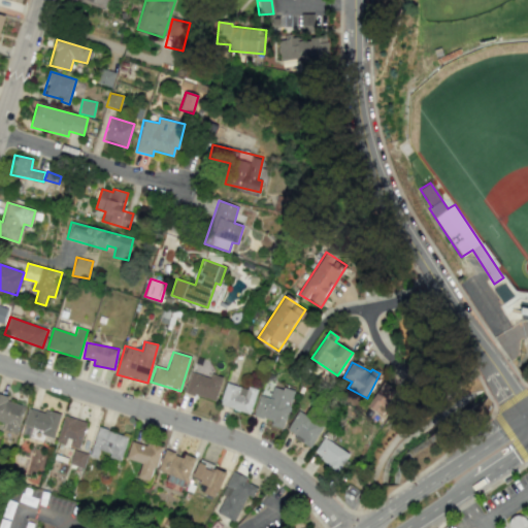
[(215,401),(223,377),(211,373),(210,377),(191,372),(185,392),(215,401)]
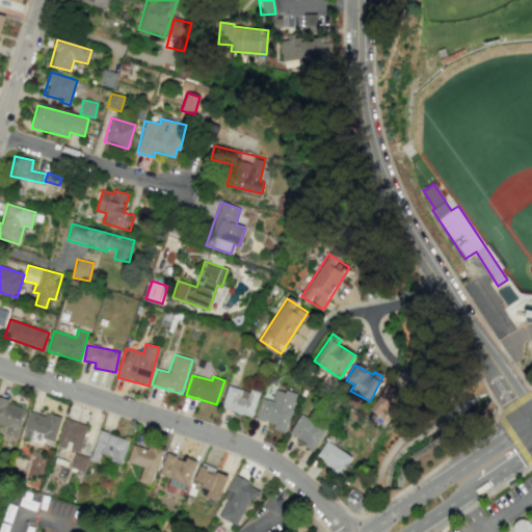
[(387,418),(398,392),(383,384),(371,411),(387,418)]
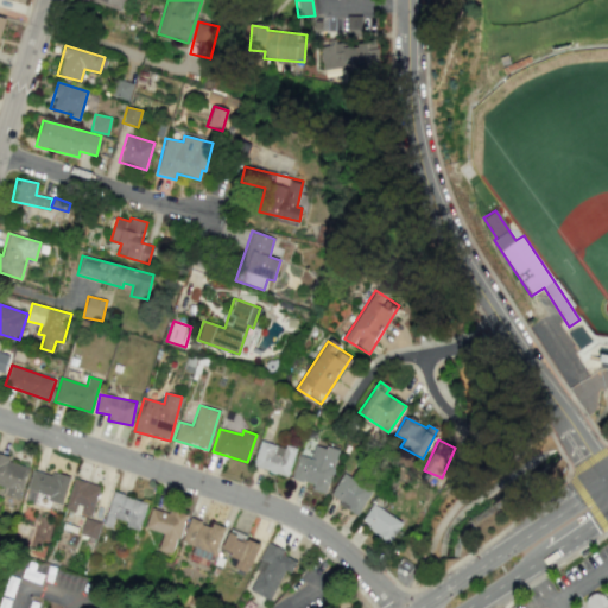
[(289,475),(295,448),(258,442),(253,468),(289,475)]
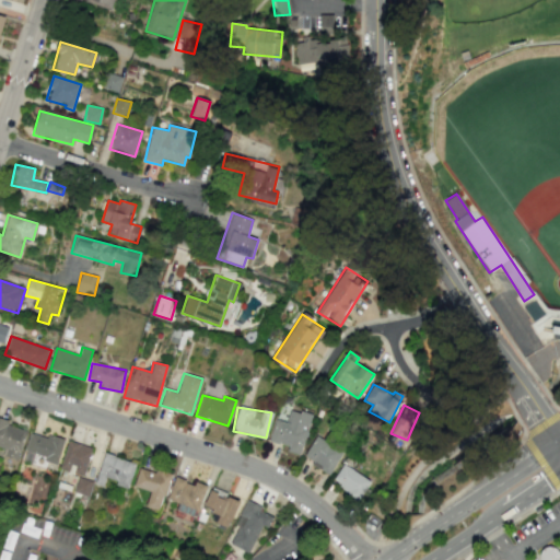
[(268,441),(289,446),(288,452),(299,455),(312,416),(289,408),(284,422),(275,419),(268,441)]
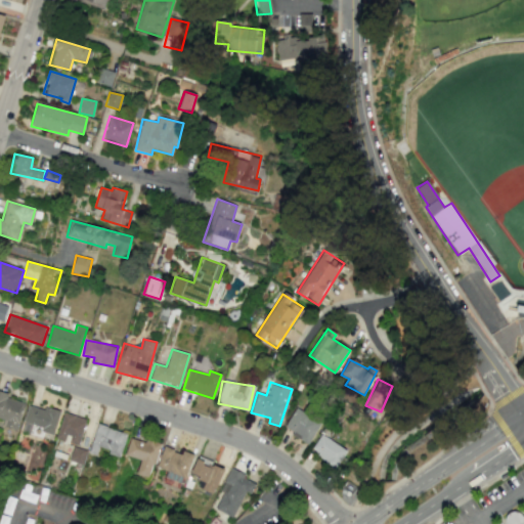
[(0,418),(4,420),(3,427),(16,430),(24,402),(7,398),(8,393),(0,390),(0,418)]
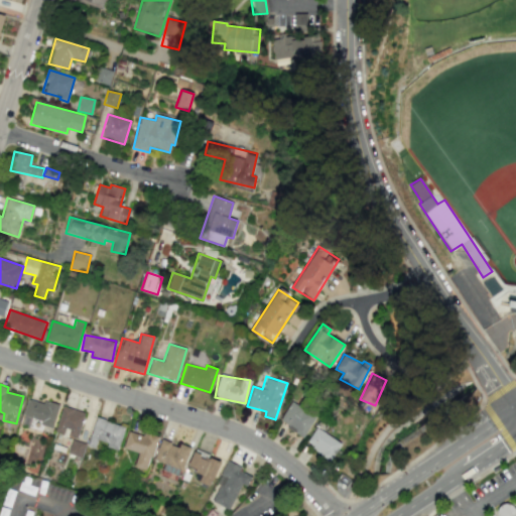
[(58,406),(28,397),(20,425),(39,431),(41,425),(52,428),(58,406)]
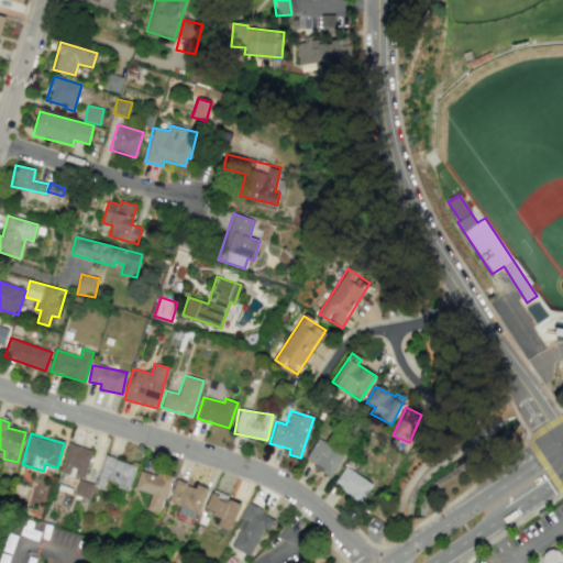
[(304,460),(331,476),(344,455),(317,439),(304,460)]
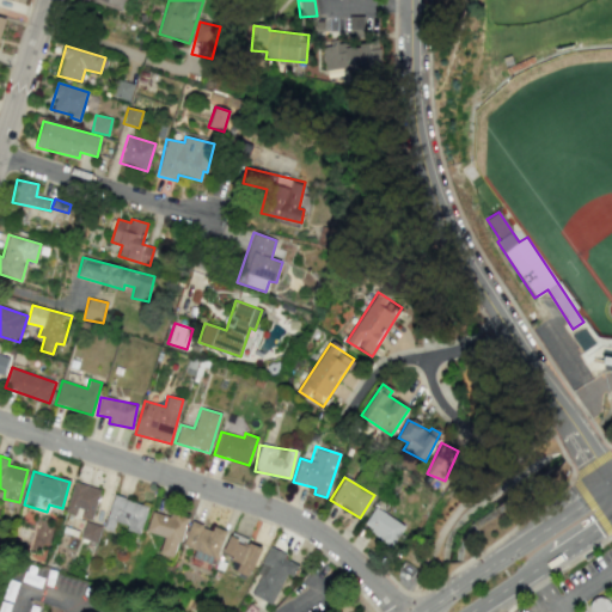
[(66,514),(93,520),(99,488),(72,482),(66,514)]
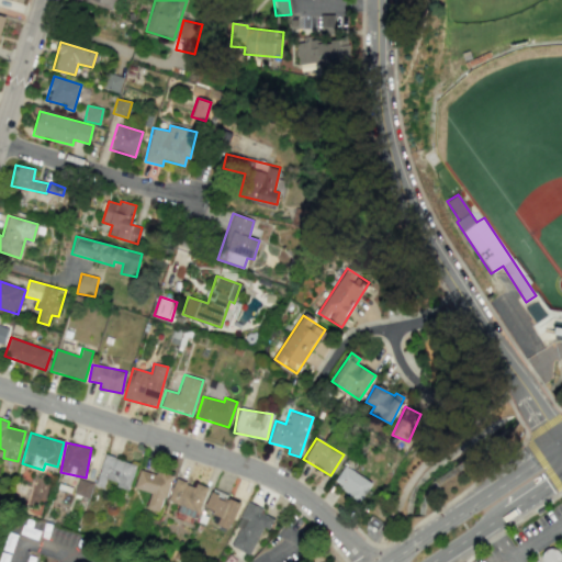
[(103,489),(105,479),(116,482),(115,487),(128,491),(136,464),(103,454),(94,486),(103,489)]
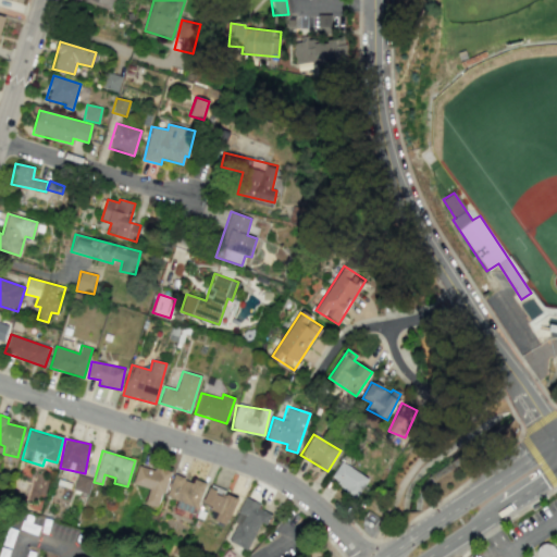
[(368,478),(339,462),(330,481),(358,496),(368,478)]
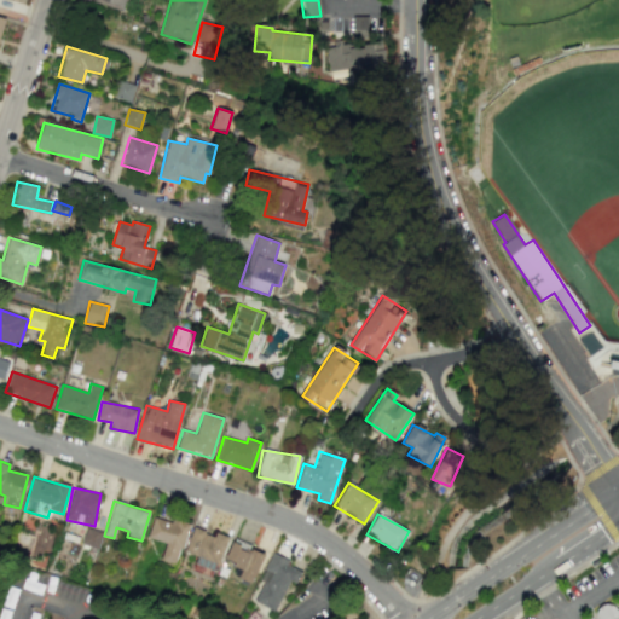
[(178,565),(187,525),(154,516),(148,538),(166,543),(161,560),(178,565)]
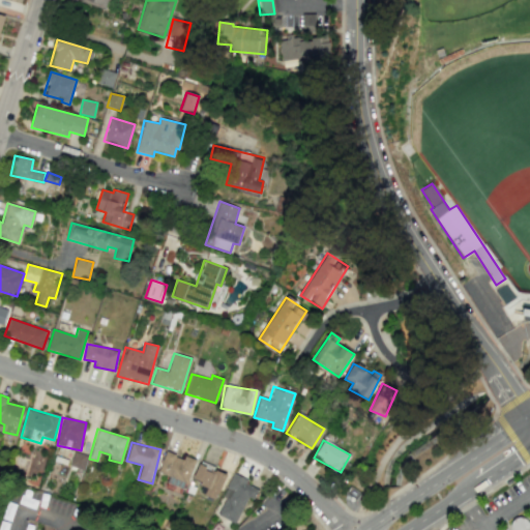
[(83,470),(88,457),(74,451),(68,465),(83,470)]
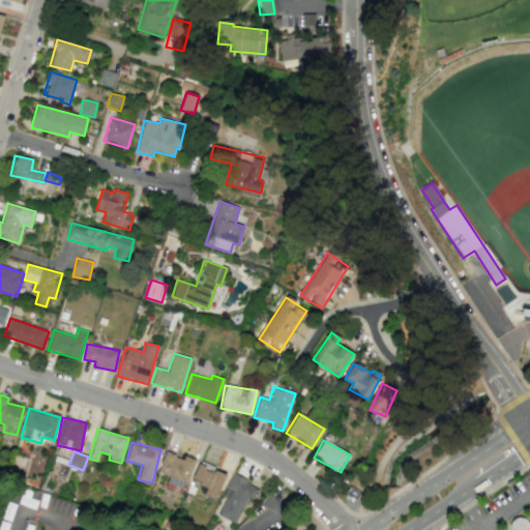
[(184,455),(183,458),(166,451),(158,472),(170,476),(167,483),(185,490),(196,460),(184,455)]
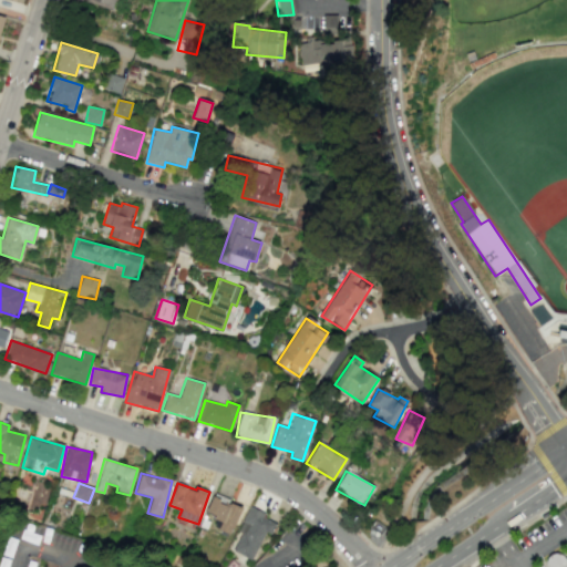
[(234,534),(241,504),(213,495),(207,513),(217,515),(214,528),(234,534)]
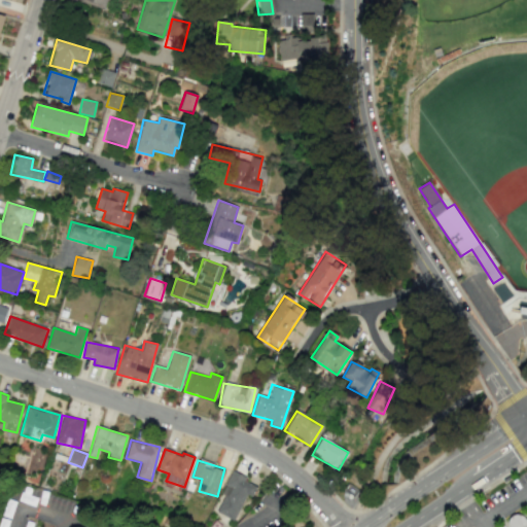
[(246,494),(252,497),(256,486),(245,481),(247,477),(233,470),(215,512),(235,520),(246,494)]
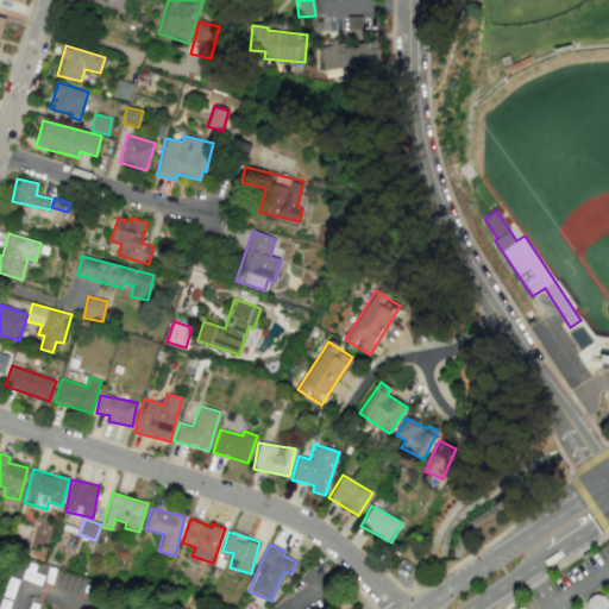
[(608,608),(586,608),(585,607),(586,602),(591,596),(598,595),(603,596),(608,604),(608,608)]
